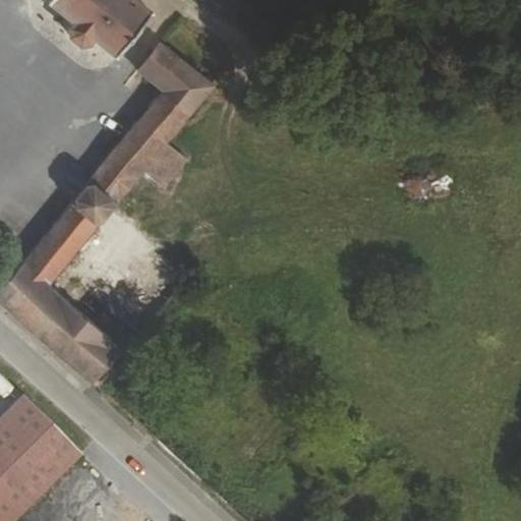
[(152,11),(136,0),(50,0),(74,19),(70,26),(70,36),(79,42),(90,41),(95,35),(117,54),(152,11)]
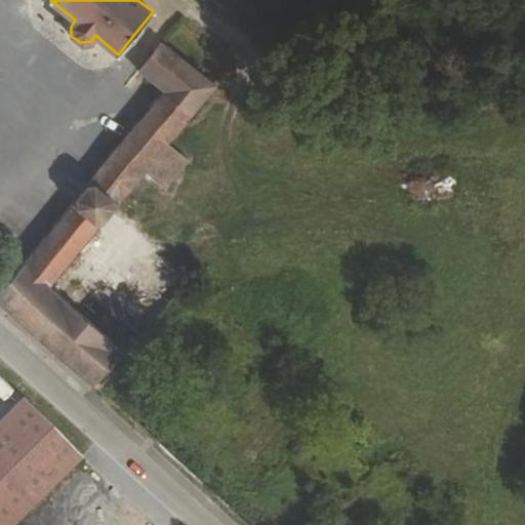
[(191,274),(224,234),(169,191),(190,162),(169,144),(216,86),(162,43),(139,70),(166,92),(11,274),(0,265),(0,303),(93,386),(122,353),(47,293),(116,212),(191,274)]
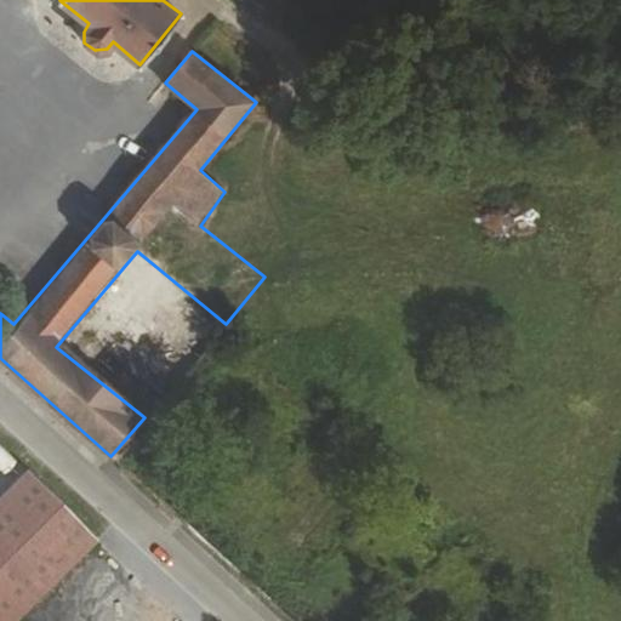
[(144,417),(148,421),(226,324),(137,251),(56,347),(144,417)]
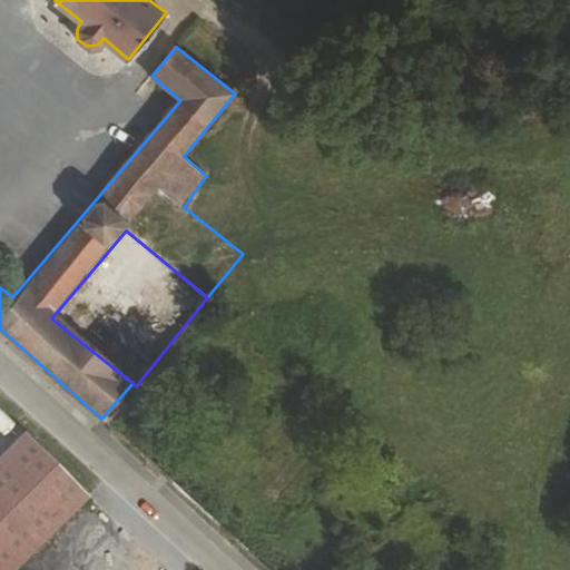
[(0,412),(0,431),(2,433),(11,422),(0,412)]
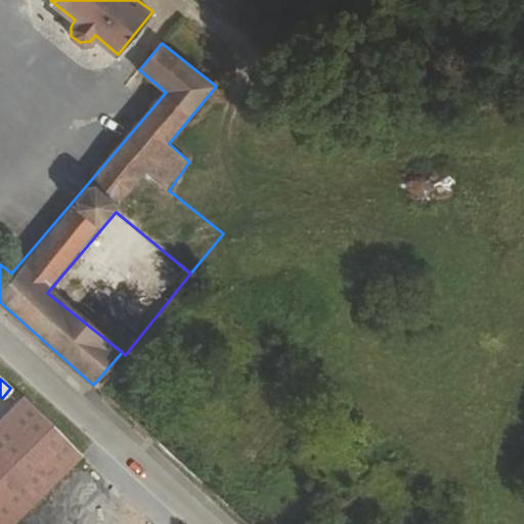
[(0,423),(0,523),(14,523),(83,456),(25,398),(0,423)]
